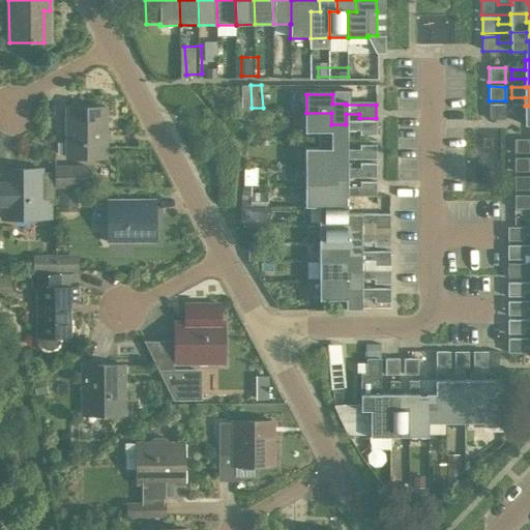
[(505,119),(505,105),(489,105),(489,119),(505,119)]
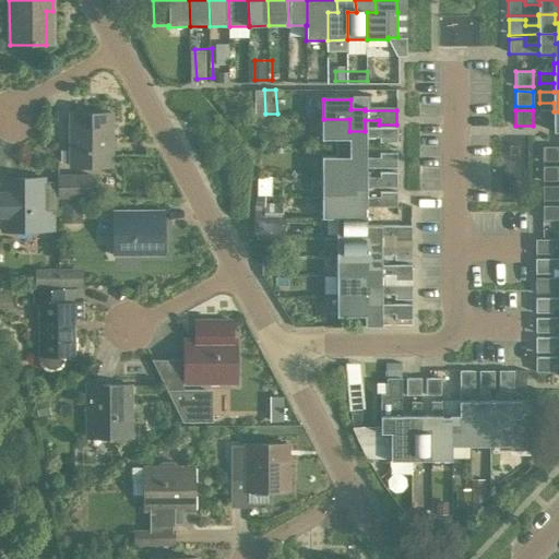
[(558,111),(554,111),(539,111),(539,122),(555,122),(555,133),(558,133),(558,111)]
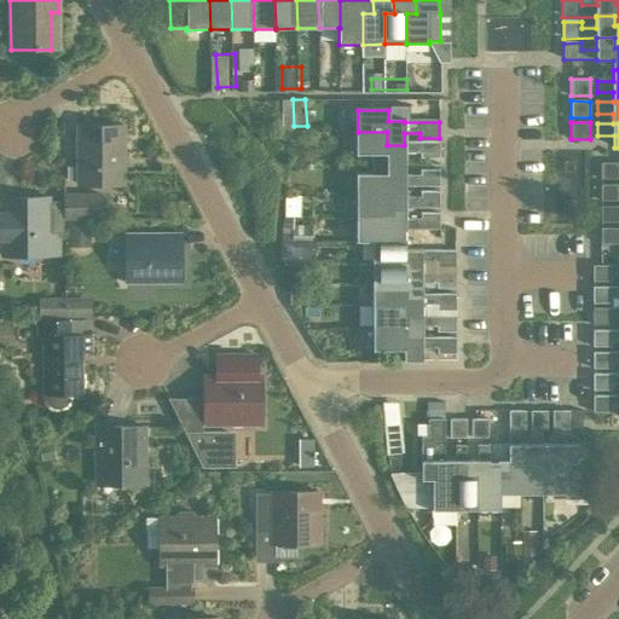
[(77,186),(122,186),(122,129),(77,129),(77,186)]
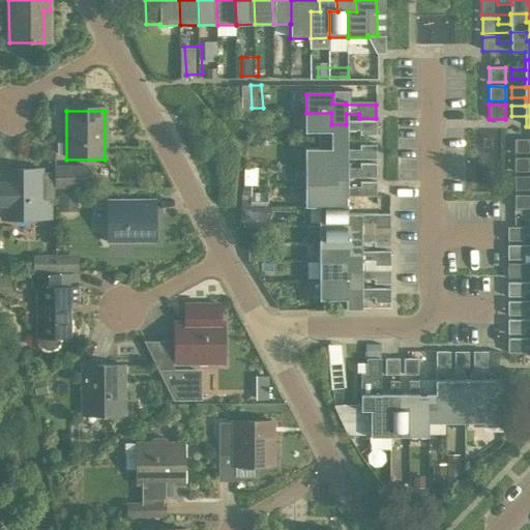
[(319,134),(319,142),(346,142),(346,133),(359,133),(359,137),(376,137),(376,124),(346,124),(331,124),(331,113),(306,113),(306,134),(319,134)]
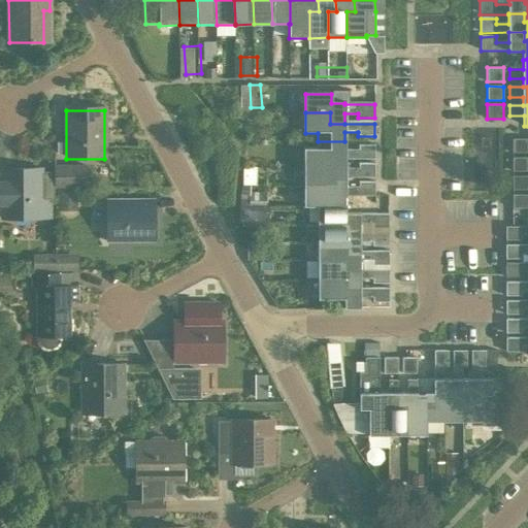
[(304,150),(304,168),(330,168),(330,160),(344,160),(374,160),(374,146),(358,146),(358,152),(344,152),(344,141),(318,141),(318,150),(304,150)]
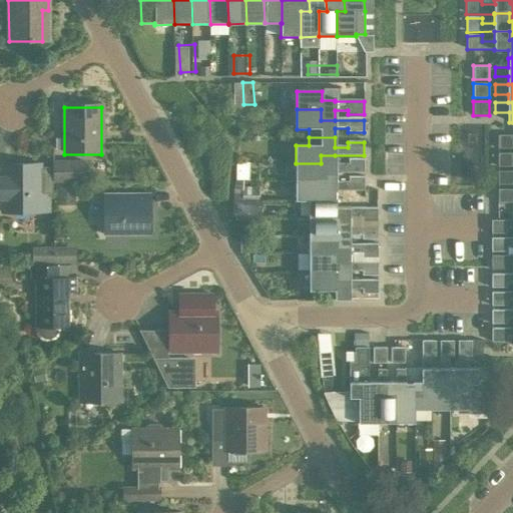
[(512,137),(498,137),(498,150),(512,150),(512,137)]
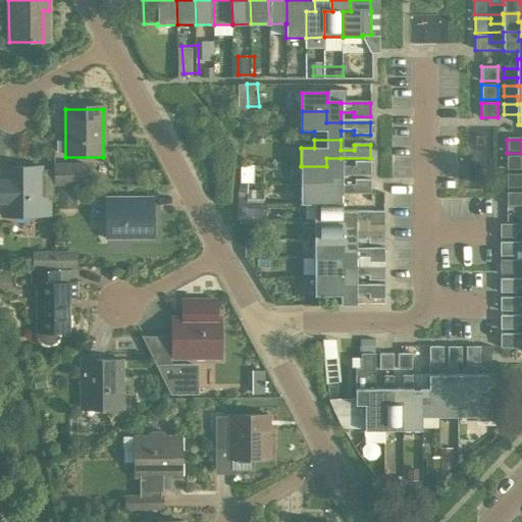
[(301,166),(302,185),(326,185),(326,176),(341,176),(370,176),(370,163),(354,163),(354,168),(341,168),(341,158),(326,158),(326,166),(301,166)]
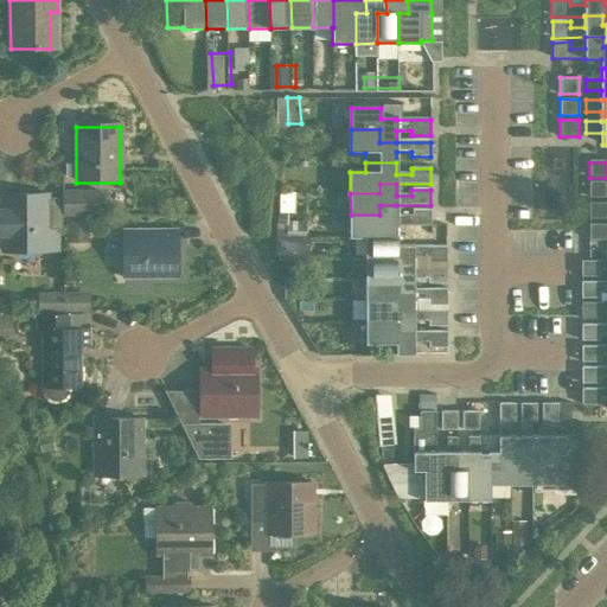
[(606,184),(589,185),(589,200),(606,199),(606,184)]
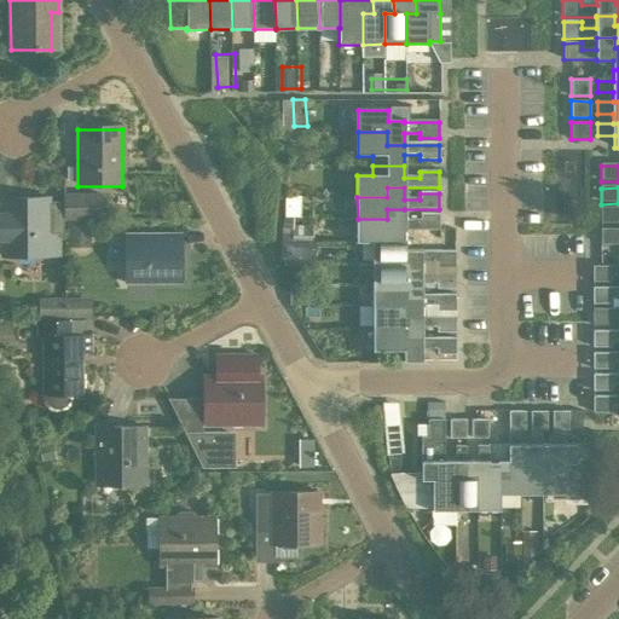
[(64,220),(64,192),(63,192),(63,201),(3,201),(1,259),(50,259),(50,256),(61,256),(61,233),(64,233),(64,220)]
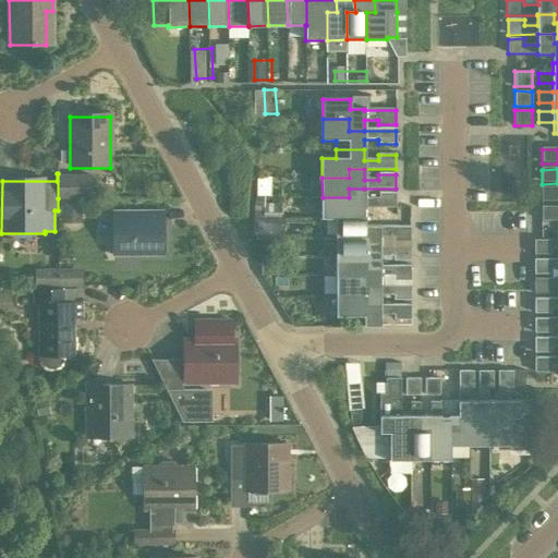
[(92,173),(58,173),(58,198),(92,198),(92,173)]
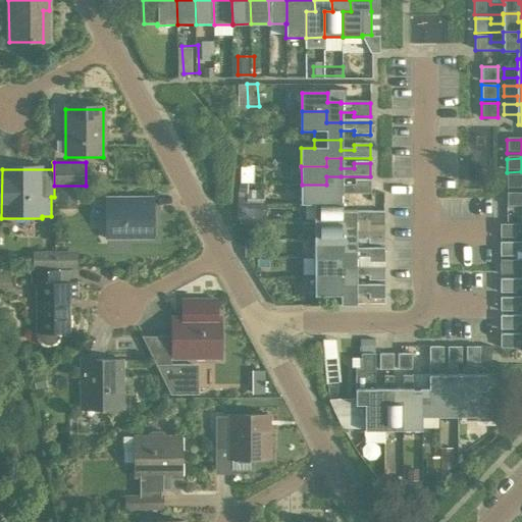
[(259,164),(246,164),(245,180),(259,180),(259,164)]
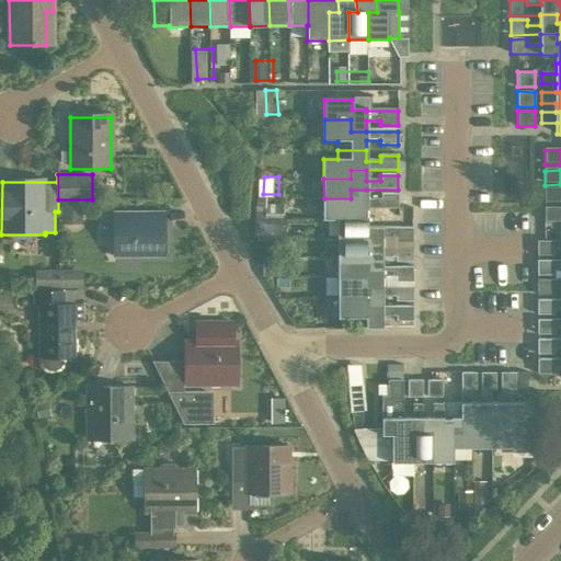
[(324,220),(339,220),(339,218),(366,218),(366,209),(398,209),(398,195),(380,195),(380,199),(366,201),(366,190),(351,190),(351,198),(324,198),(324,220)]
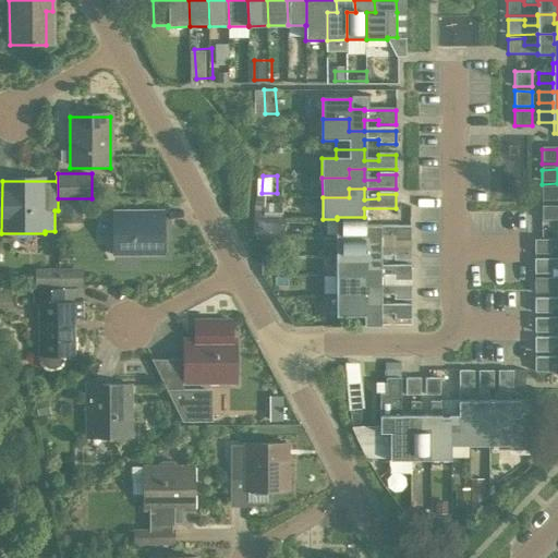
[(557,189),(543,189),(542,203),(557,202),(557,189)]
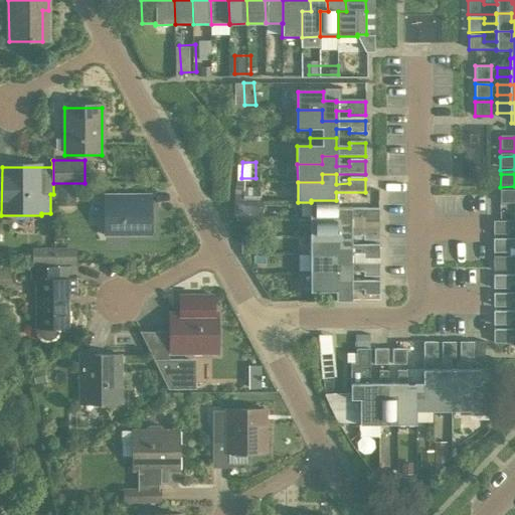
[(235,178),(233,200),(243,200),(243,199),(260,200),(260,189),(253,187),(243,187),(243,180),(235,178)]
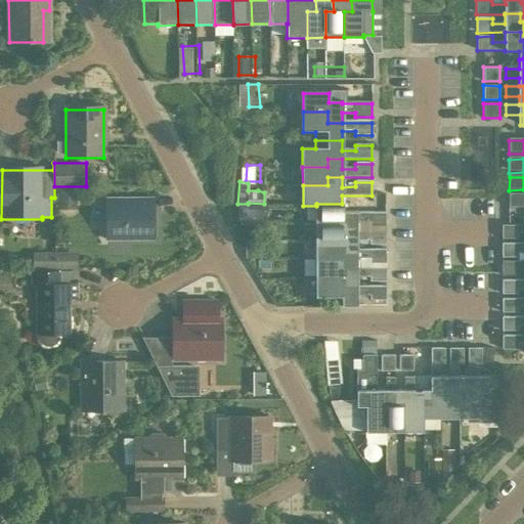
[(56,209),(76,209),(76,188),(56,188),(56,209)]
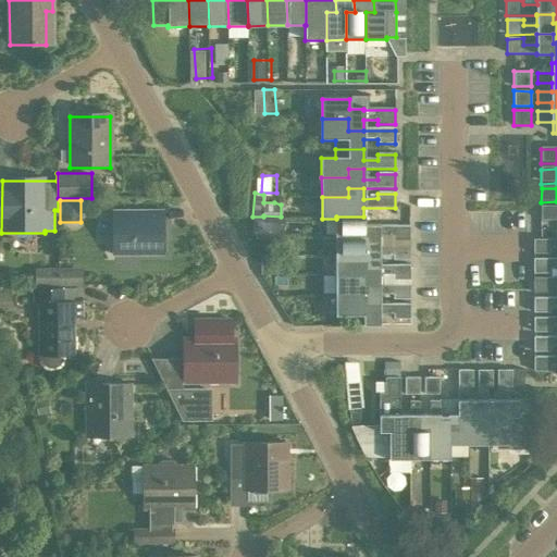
[(556,208),(541,208),(541,222),(556,222),(556,208)]
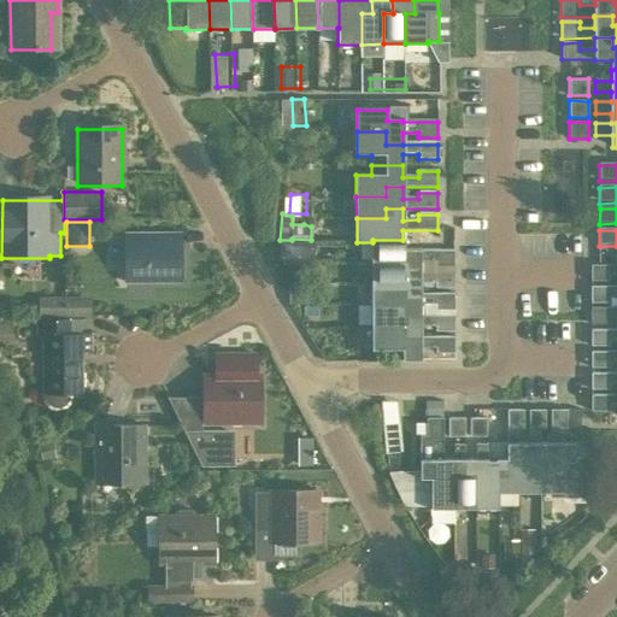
[(181,285),(181,236),(123,236),(124,286),(181,285)]
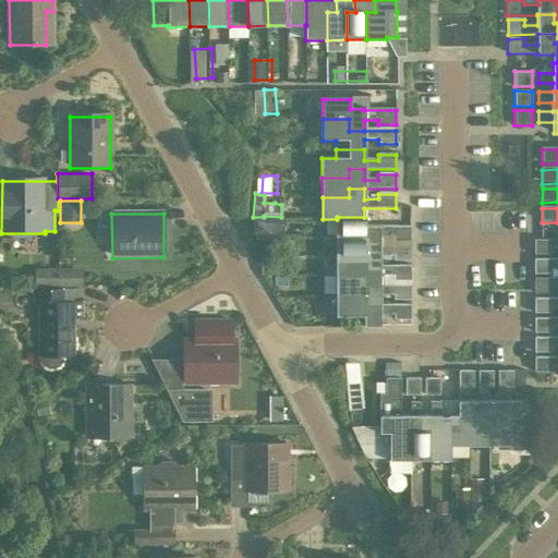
[(264,217),(253,217),(252,234),(255,238),(277,239),(278,218),(264,218),(264,217)]
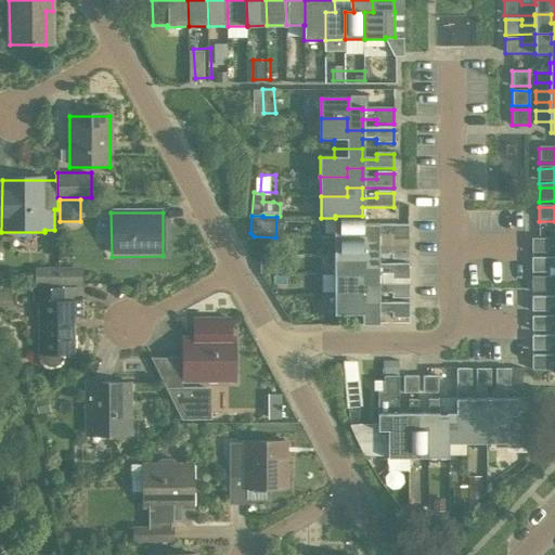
[(335,218),(335,235),(362,235),(362,247),(377,247),(377,246),(377,236),(391,236),(391,241),(408,241),(408,226),(377,227),(377,224),(362,224),(362,216),(335,216),(335,218)]
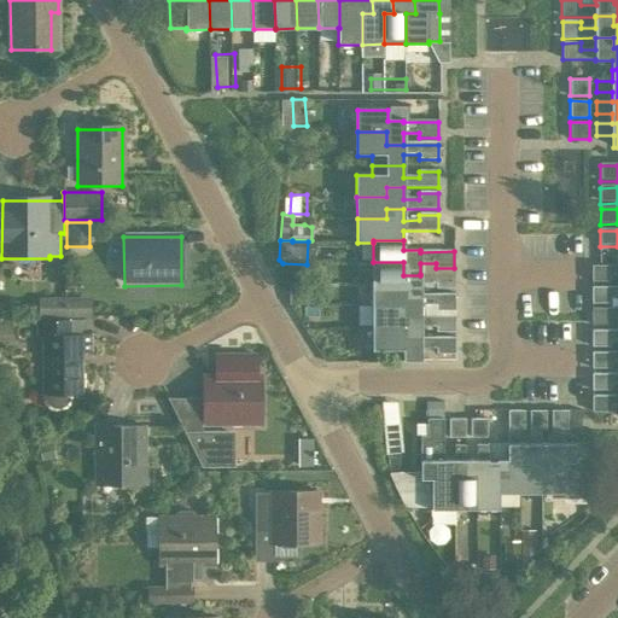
[(373,262),(373,284),(403,284),(403,297),(420,297),(420,296),(420,285),(436,285),(436,290),(454,290),(454,274),(420,274),(420,275),(403,275),(403,262),(373,262)]
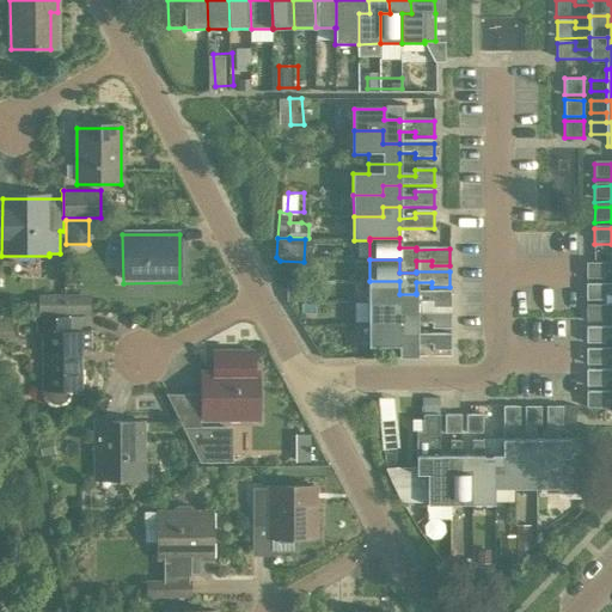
[(611,275),(611,264),(586,265),(586,281),(605,281),(605,275),(611,275)]
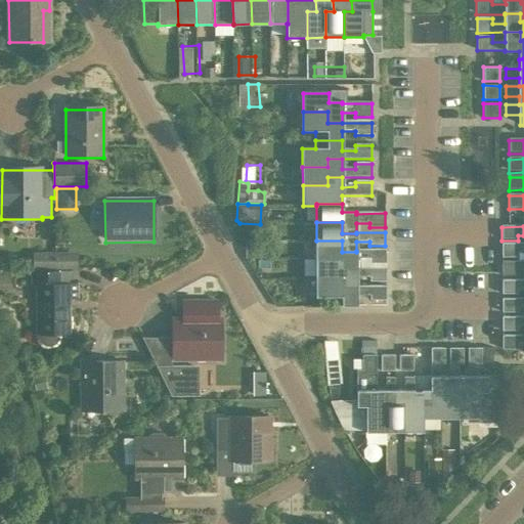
[(316,241),(316,259),(342,259),(342,270),(356,270),(356,262),(369,261),(369,265),(386,265),(386,251),(356,251),(356,252),(342,252),(342,241),(316,241)]
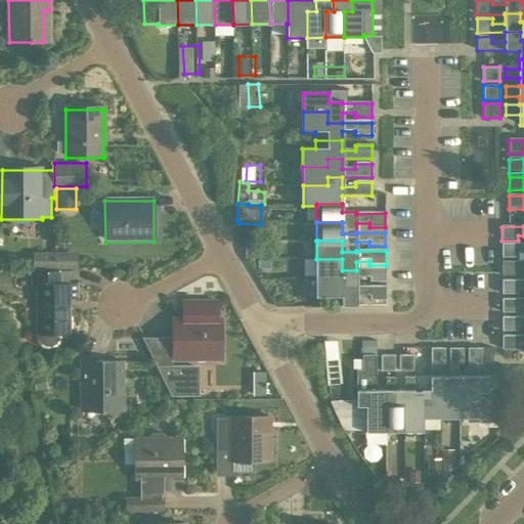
[(523,254),(523,245),(501,246),(501,259),(518,259),(517,255),(523,254)]
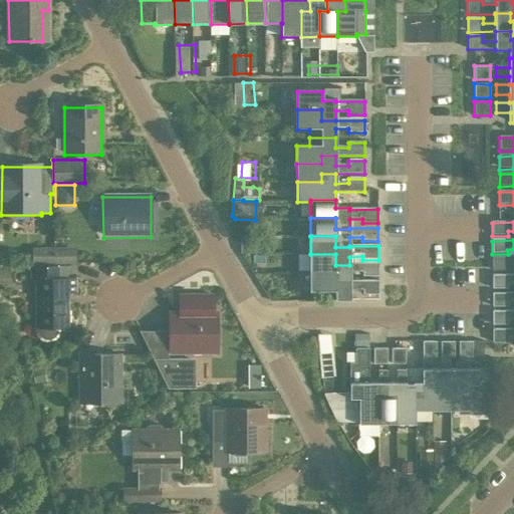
[(33,264),(54,264),(54,249),(34,249),(33,264)]
